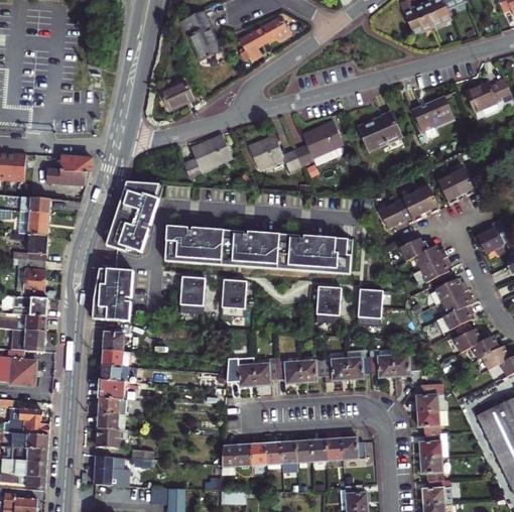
[(412,7),(408,8),(405,0),(397,3),(409,34),(428,26),(419,4),(412,7)]
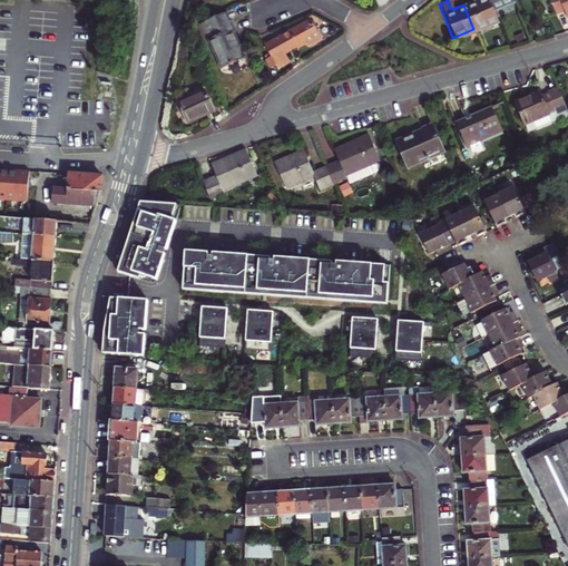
[(475,0),(469,2),(463,5),(473,29),(493,21),(488,9),(485,0),(475,0)]
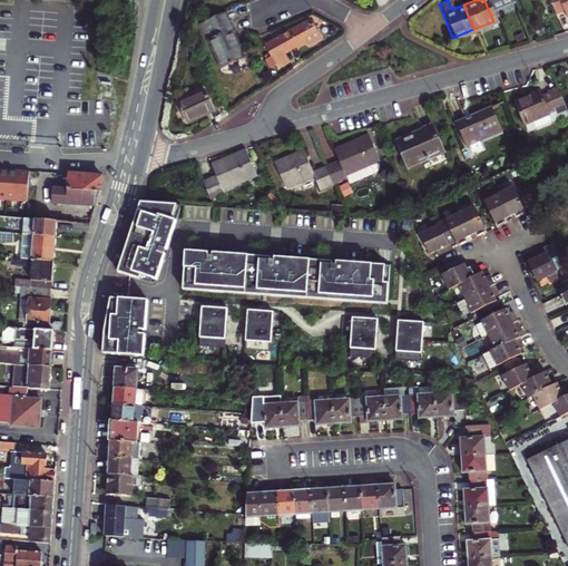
[(485,0),(488,9),(510,0),(485,0)]
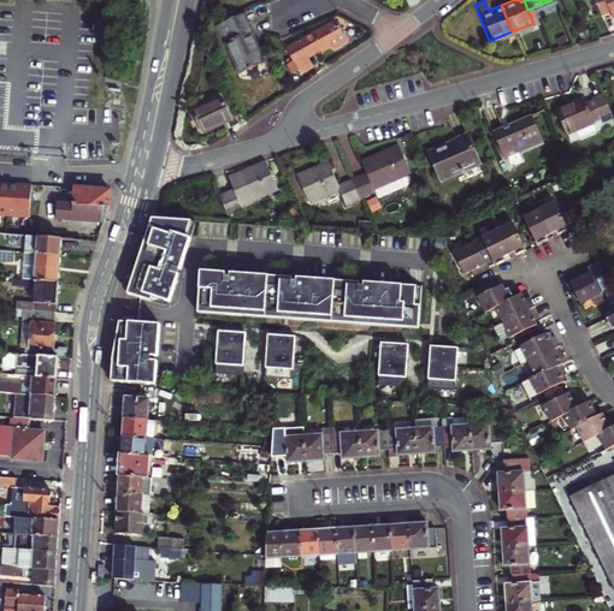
[(607,12),(613,9),(613,0),(591,0),(595,9),(603,5),(607,12)]
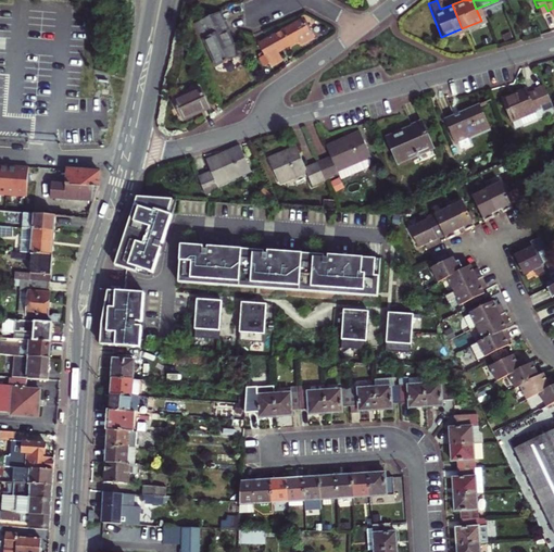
[(222,62),(226,60),(225,59),(235,54),(227,37),(224,28),(225,27),(217,11),(192,23),(199,39),(202,38),(213,63),(221,60),(222,62)]
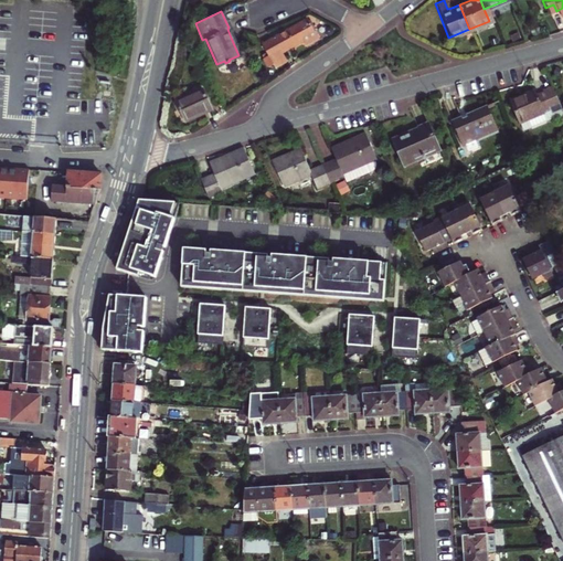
[(305,24),(257,49),(268,70),(282,63),(278,56),(290,50),(299,45),(301,49),(314,41),(305,24)]
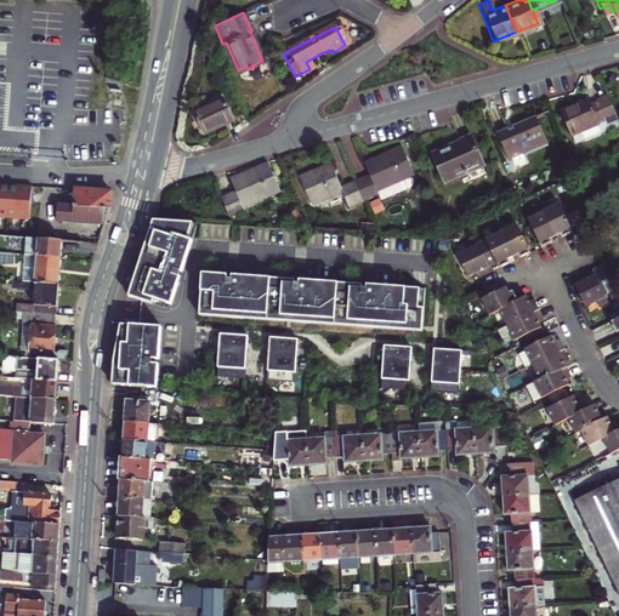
[(564,132),(597,118),(608,113),(600,91),(588,97),(590,101),(586,103),(581,104),(579,98),(554,109),(564,132)]
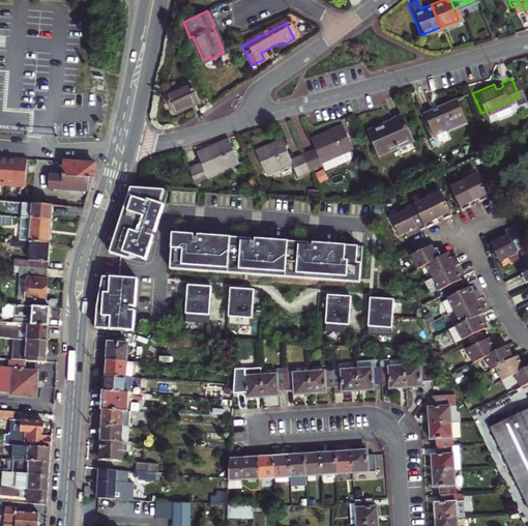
[(164,104),(166,103),(170,114),(183,108),(195,103),(185,83),(163,93),(165,99),(163,100),(164,104)]
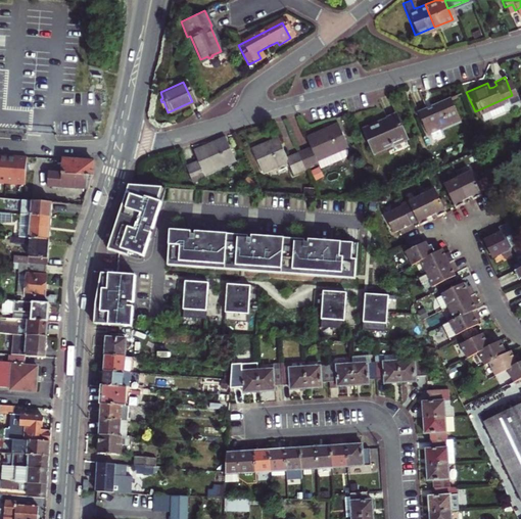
[(514,99),(512,95),(503,99),(505,103),(514,99)]
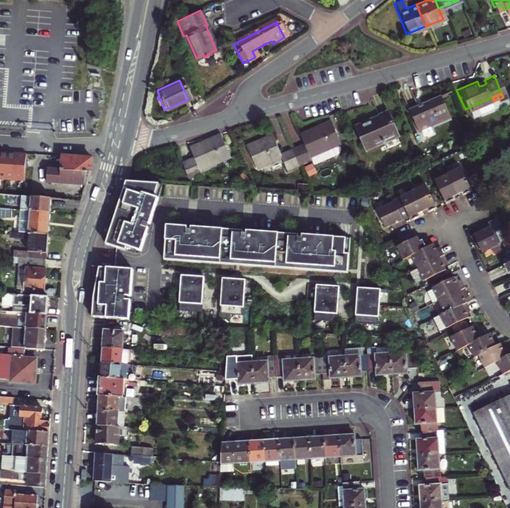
[(404,110),(413,132),(423,127),(426,134),(434,131),(437,127),(435,122),(446,117),(436,95),(421,102),(404,110)]
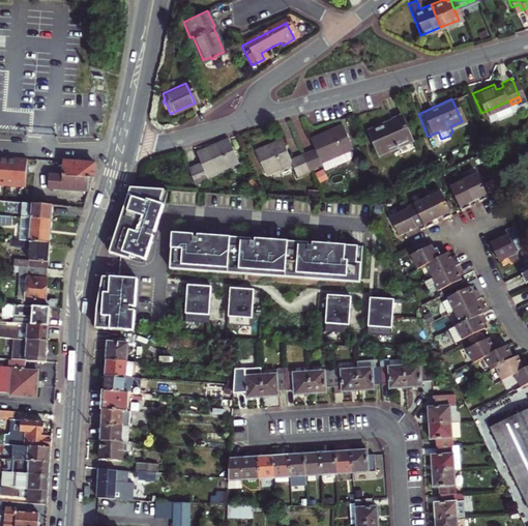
[(384,117),(385,119),(380,122),(362,129),(373,154),(407,139),(396,113),(384,117)]
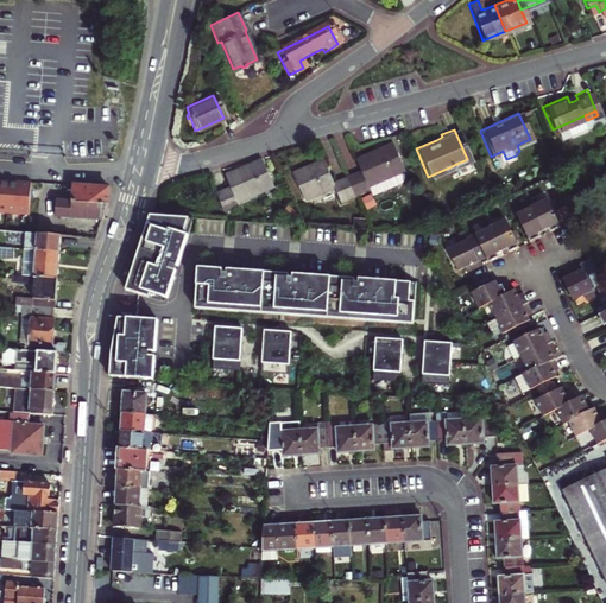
[(352,160),(357,172),(342,178),(351,197),(365,191),(364,186),(397,172),(399,172),(389,145),(363,156),(352,160)]
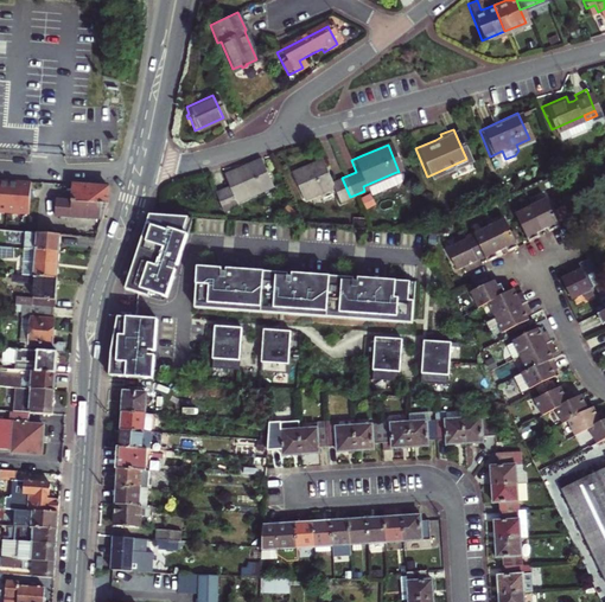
[(222,175),(227,187),(211,193),(218,212),(235,205),(234,203),(271,189),(259,160),(233,171),(222,175)]
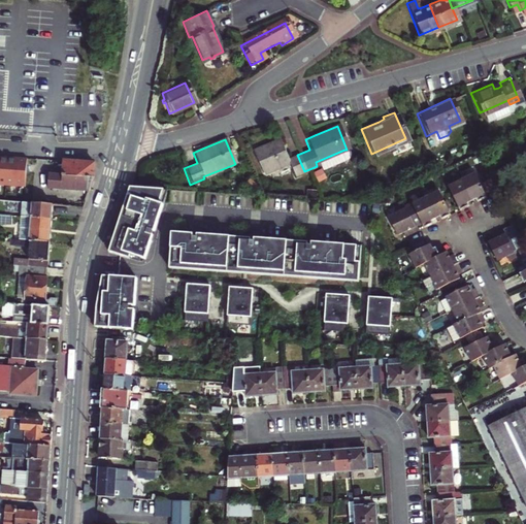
[(286,159),(277,139),(264,145),(251,151),(260,174),(286,164),(291,176),(304,171),(297,155),(286,159)]
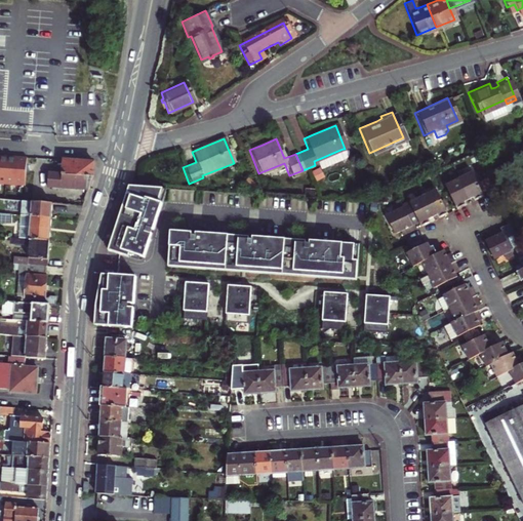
[(314,161),(315,165),(316,166),(340,156),(342,155),(343,154),(343,153),(344,151),(343,149),(314,161)]
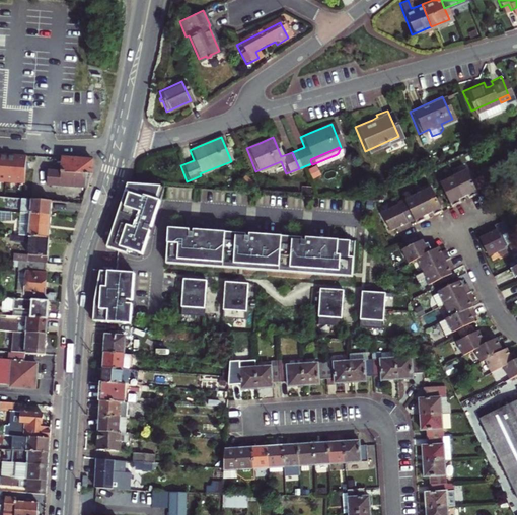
[(0,178),(23,181),(25,154),(19,153),(17,153),(17,152),(0,150),(0,178)]
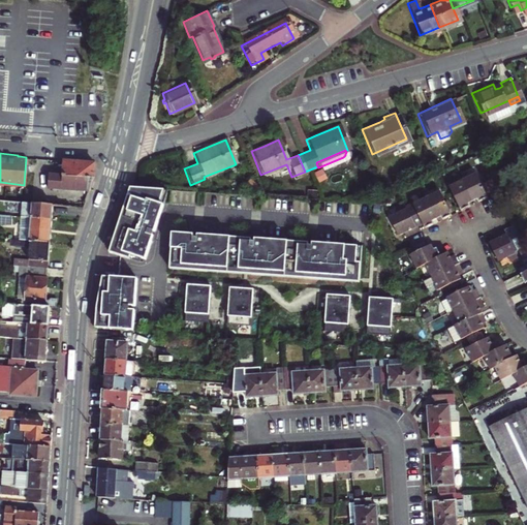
[(91,160),(62,159),(61,173),(45,172),(44,185),(65,187),(86,188),(89,179),(90,175),(91,160)]
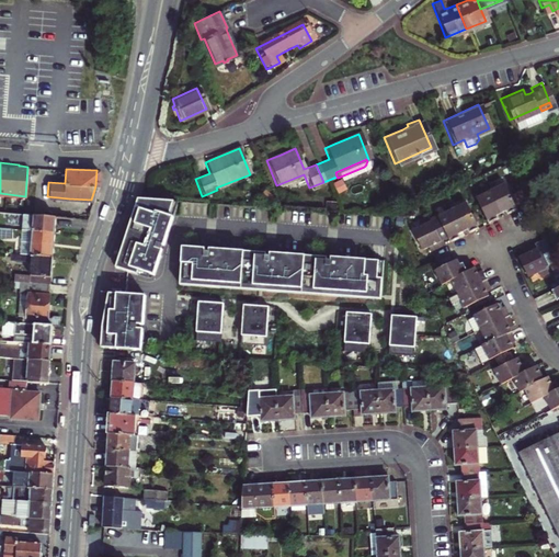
[(501,180),(488,188),(498,208),(502,206),(504,212),(509,209),(514,206),(501,180)]
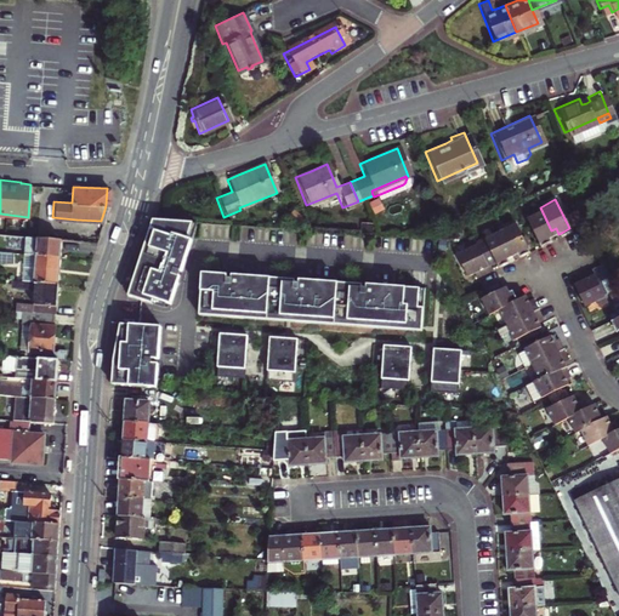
[(578,224),(584,222),(575,205),(571,209),(578,224)]
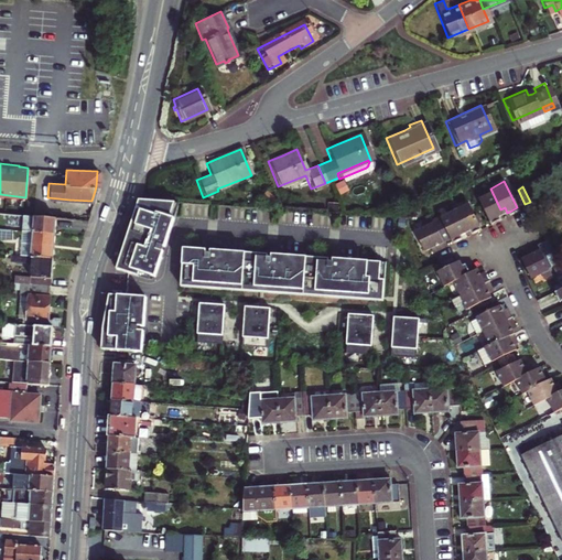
[(490,189),(476,195),(488,222),(495,218),(498,217),(496,212),(500,210),(490,189)]
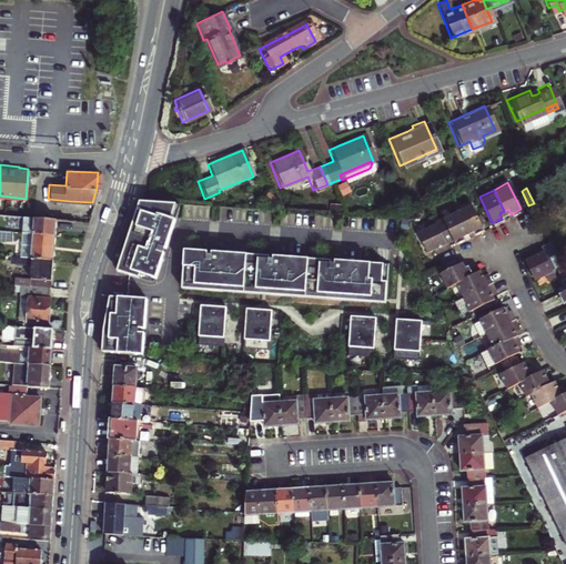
[(174,203),(140,201),(121,250),(113,270),(121,273),(122,273),(137,278),(138,273),(153,279),(173,220),(169,219),(174,203)]
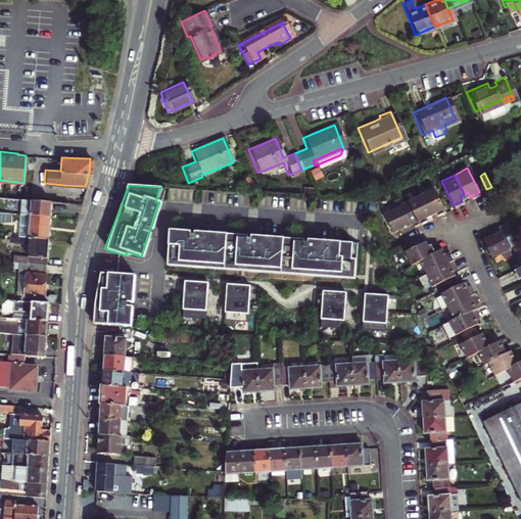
[(431,185),(419,191),(428,211),(432,209),(434,215),(439,211),(443,210),(431,185)]
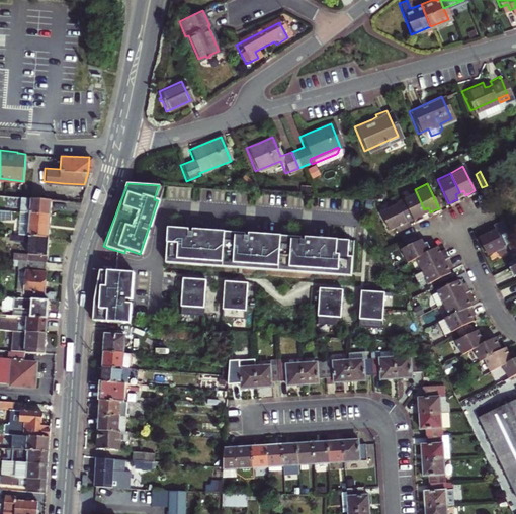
[(422,217),(420,211),(424,209),(415,189),(396,199),(405,219),(411,216),(413,221),(418,219),(422,217)]
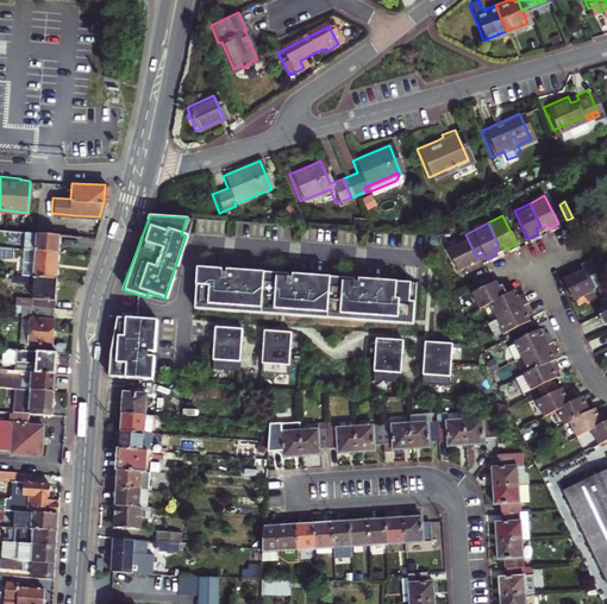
[(60,241),(60,233),(35,231),(25,230),(24,246),(58,249),(60,241)]
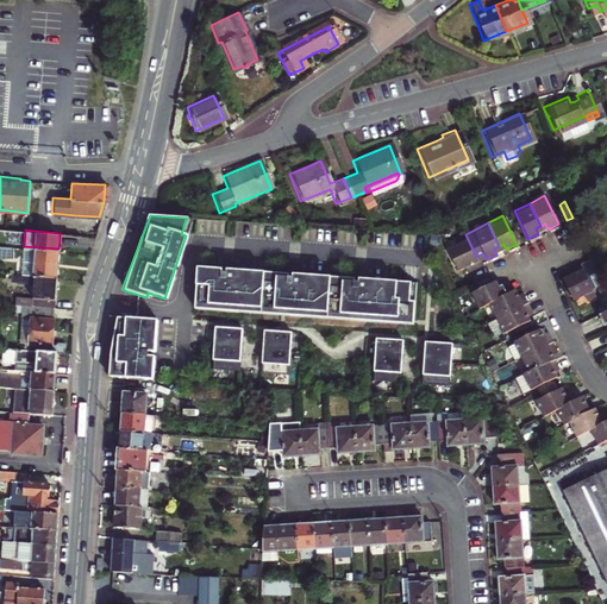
[(462,265),(464,270),(473,266),(479,263),(476,257),(465,234),(463,231),(455,236),(457,241),(446,246),(457,268),(462,265)]
